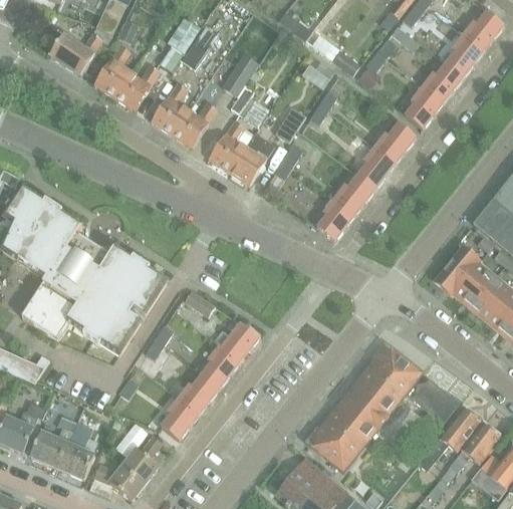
[(96,28),(107,33),(112,35),(126,4),(116,0),(106,20),(84,10),(79,20),(96,28)]
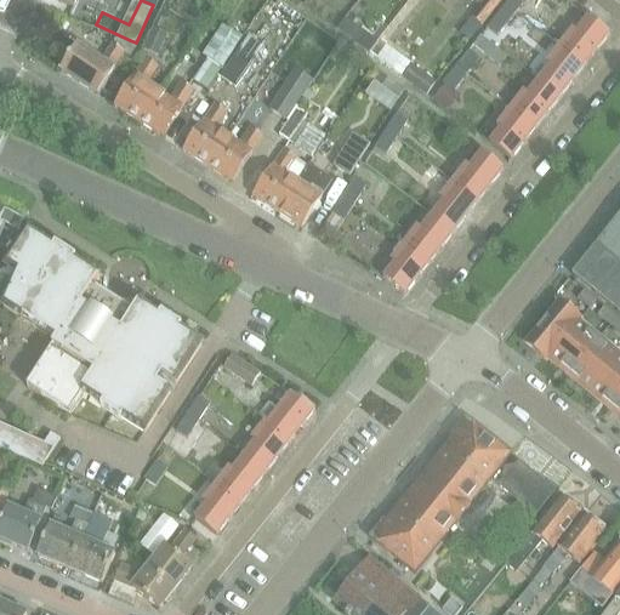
[(481,22),(490,9),(496,0),(481,0),(471,13),(481,22)]
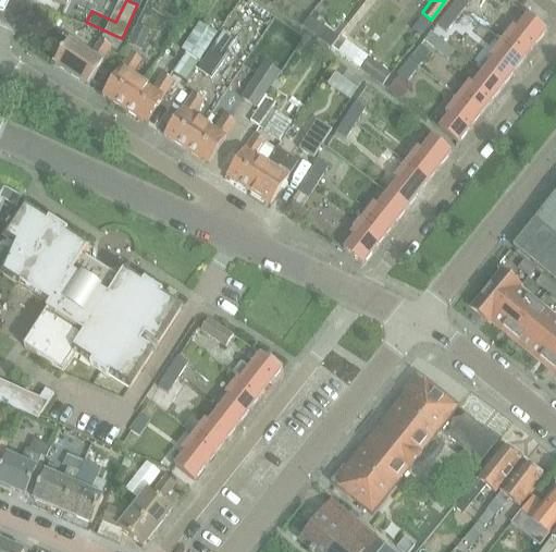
[(454,0),(448,8),(457,14),(468,0),(469,1),(470,0),(454,0)]
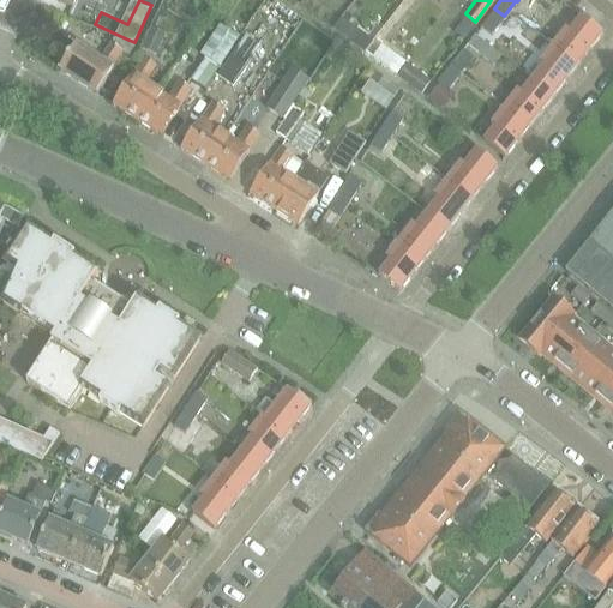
[(504,16),(494,8),(484,23),(492,30),(504,16)]
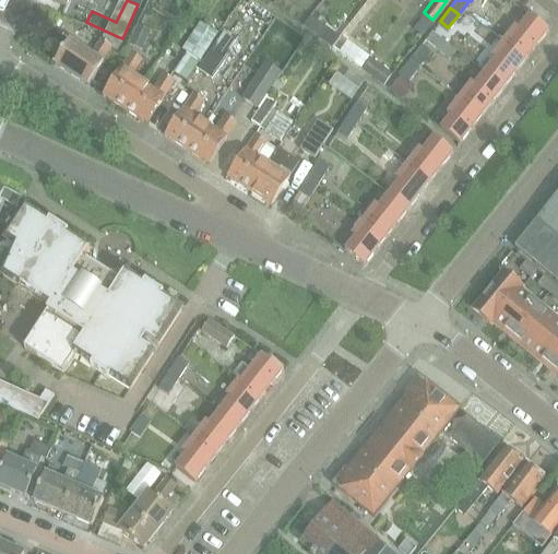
[(502,37),(525,56),(547,27),(529,12),(518,25),(514,23),(502,37)]
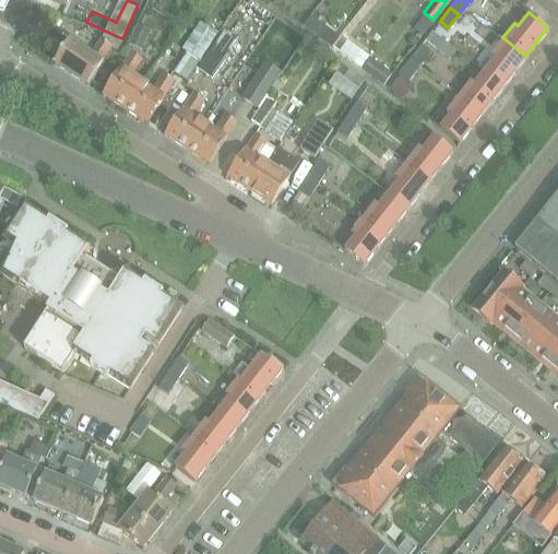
[(309,13),(301,24),(320,36),(328,26),(309,13)]
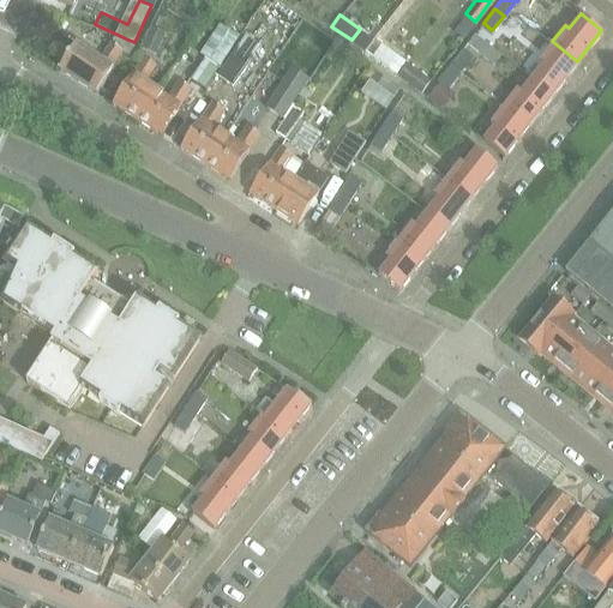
[(150,24),(140,44),(156,52),(166,30),(150,24)]
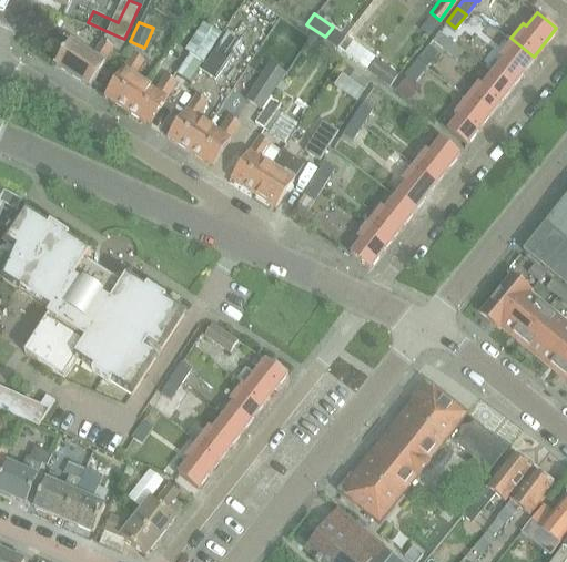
[(333,27),(325,37),(336,46),(345,34),(333,26),(333,27)]
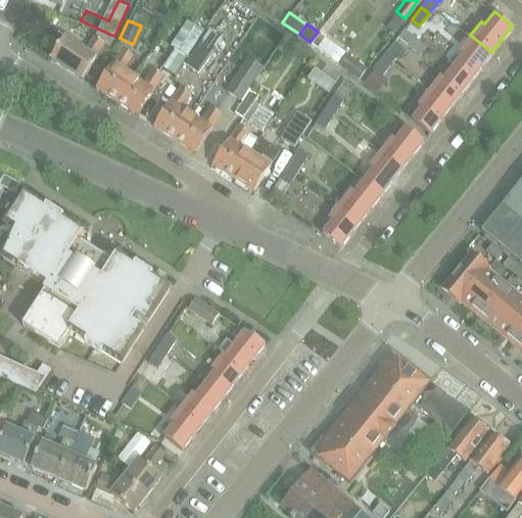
[(396,36),(433,65),(440,56),(405,27),(396,36)]
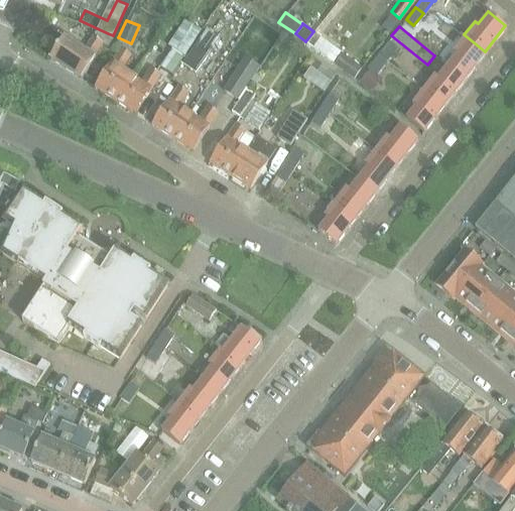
[(185,54),(180,60),(196,71),(218,36),(205,27),(185,54)]
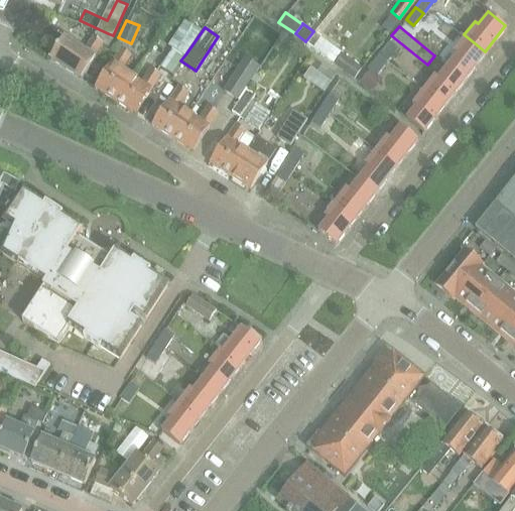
[(63,34),(49,55),(81,76),(92,58),(94,55),(94,54),(104,39),(108,33),(97,28),(84,47),(63,34)]
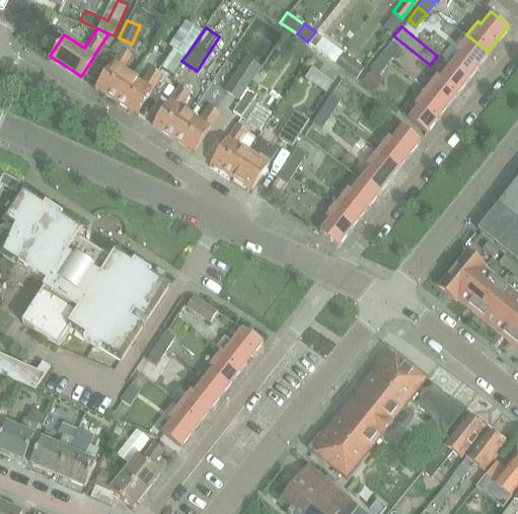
[(460,51),(449,64),(467,78),(488,52),(466,34),(456,48),(460,51)]
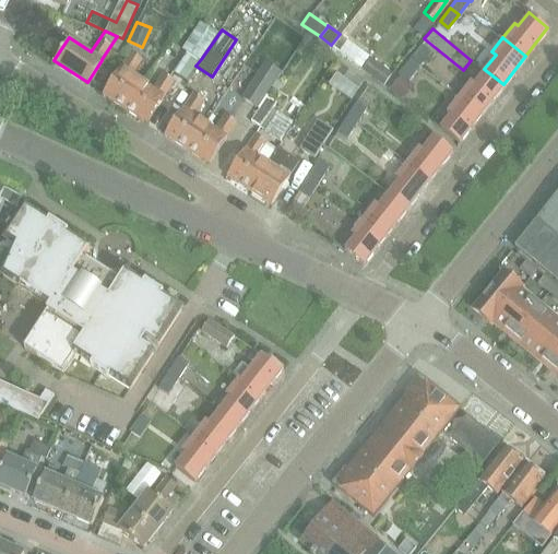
[(360,66),(368,54),(346,38),(339,49),(360,66)]
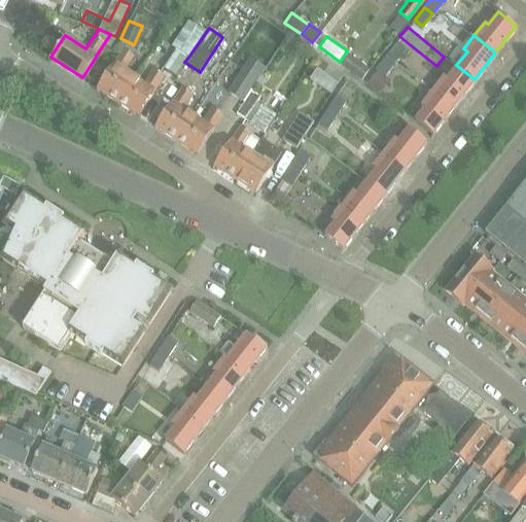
[(387,54),(395,61),(407,46),(398,40),(387,54)]
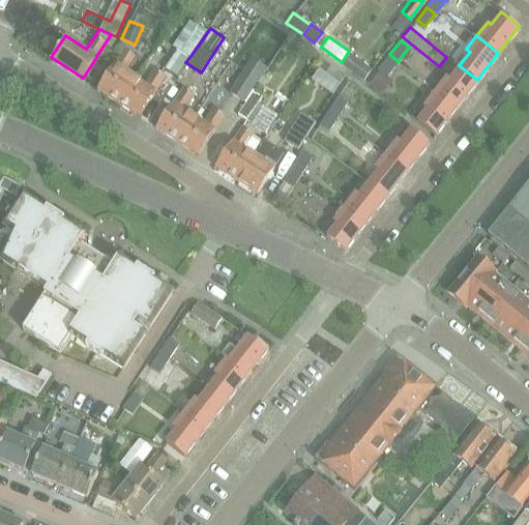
[(123,46),(96,87),(117,100),(134,74),(125,68),(135,53),(123,46)]
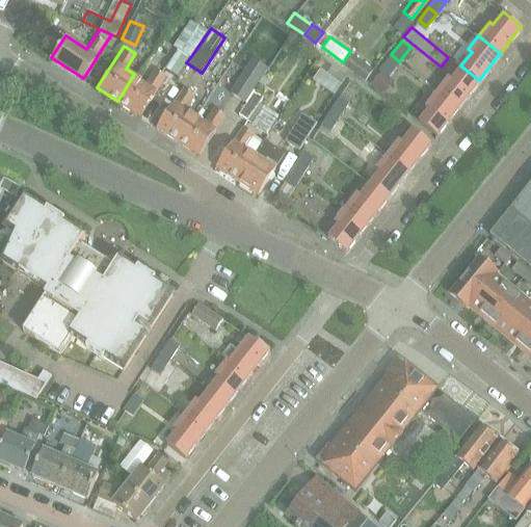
[(186,62),(191,56),(177,47),(164,67),(178,75),(186,62)]
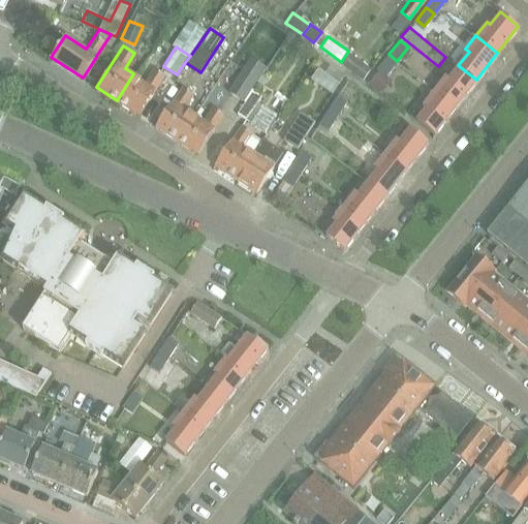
[(243,99),(266,65),(264,64),(268,59),(257,51),(253,57),(251,56),(228,90),(243,99)]
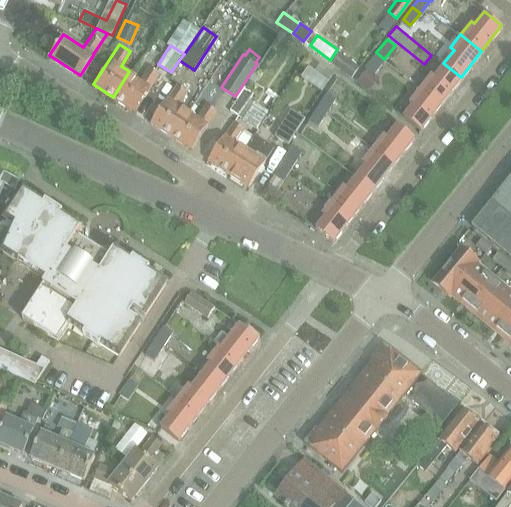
[(340,50),(331,61),(350,76),(359,65),(340,50)]
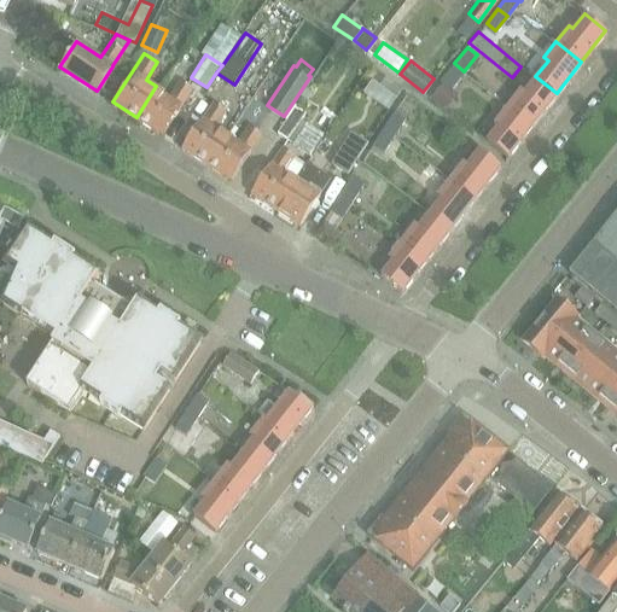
[(440,103),(453,86),(464,71),(454,63),(430,94),(440,103)]
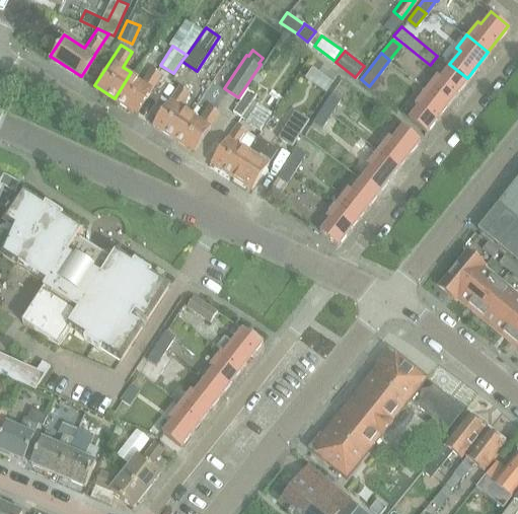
[(426,88),(446,104),(467,78),(449,64),(440,76),(437,73),(426,88)]
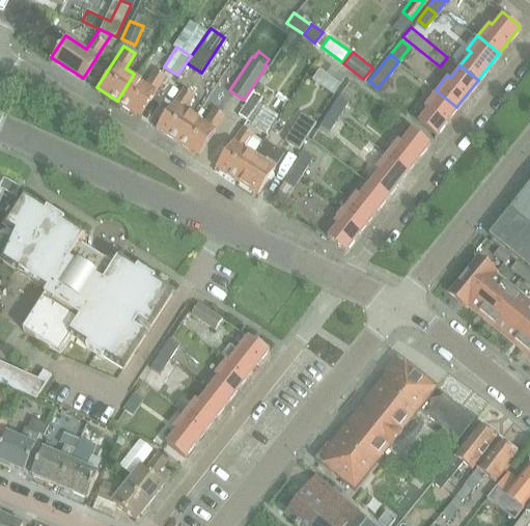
[(145,81),(134,74),(117,101),(139,114),(166,73),(156,66),(145,81)]
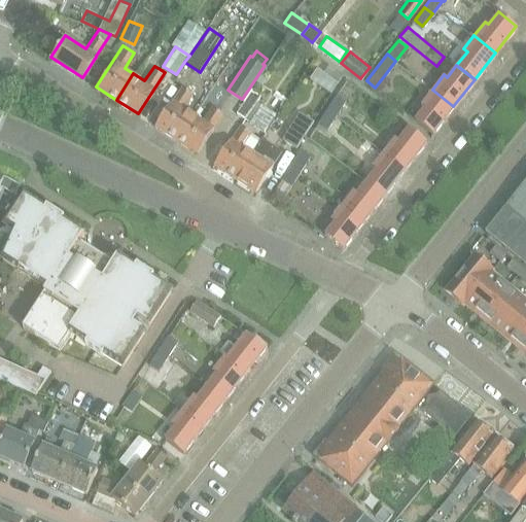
[(154,125),(175,138),(193,111),(183,105),(193,91),(181,83),(154,125)]
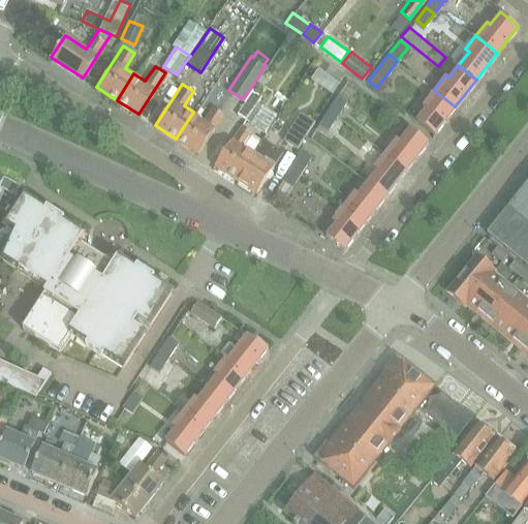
[(245,118),(261,94),(252,88),(236,112),(245,118)]
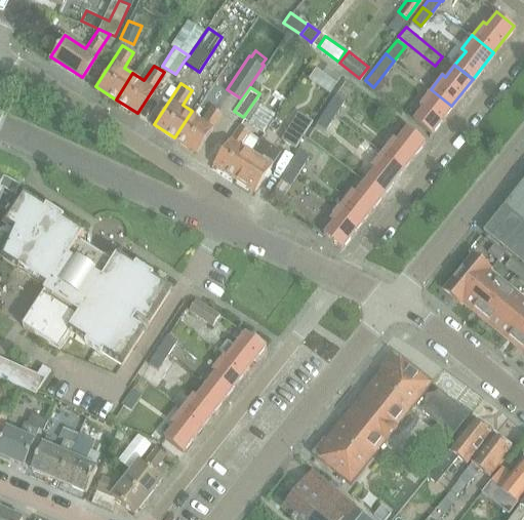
[(413,118),(431,131),(451,106),(431,89),(420,103),(424,105),(413,118)]
